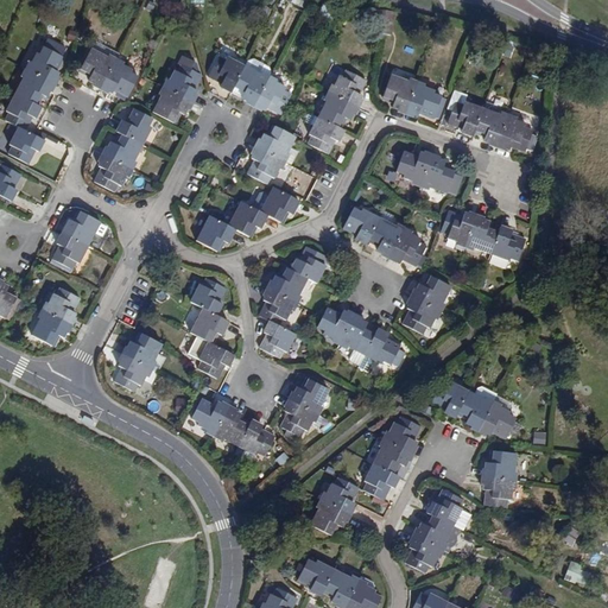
[(381,26),(391,27),(393,16),(384,14),(381,26)]
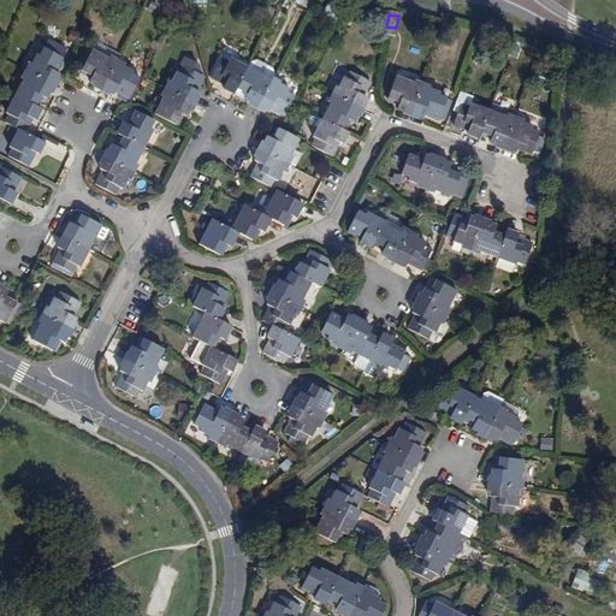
[(25,72),(52,86),(58,72),(54,71),(60,58),(41,48),(39,54),(35,53),(25,72)]
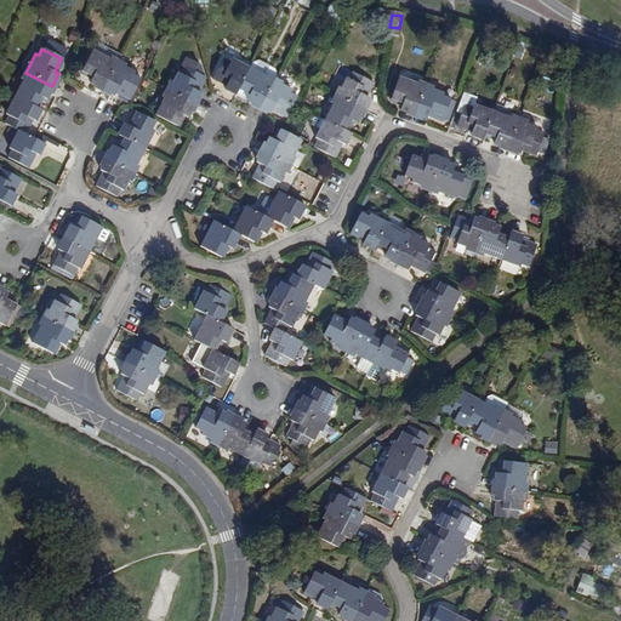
[(101,89),(115,62),(90,50),(80,70),(91,75),(87,81),(101,89)]
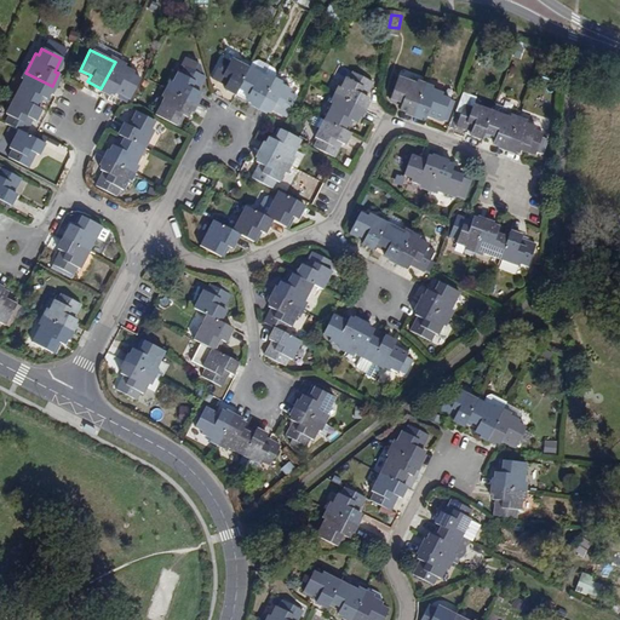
[(233,93),(247,67),(229,57),(228,59),(220,56),(211,75),(224,82),(222,87),(233,93)]
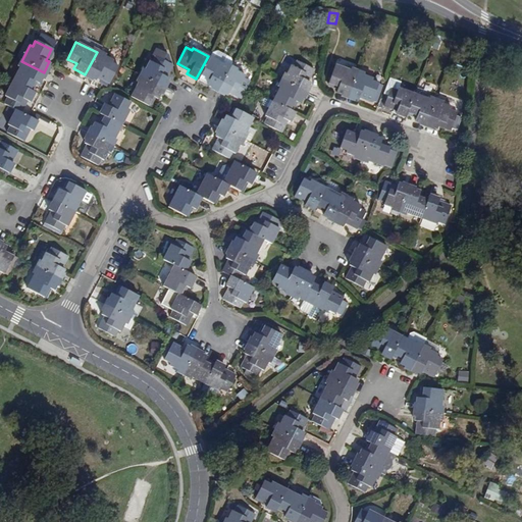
[(148,60),(140,75),(162,87),(167,77),(163,74),(168,63),(165,61),(167,58),(165,53),(157,49),(150,61),(148,60)]
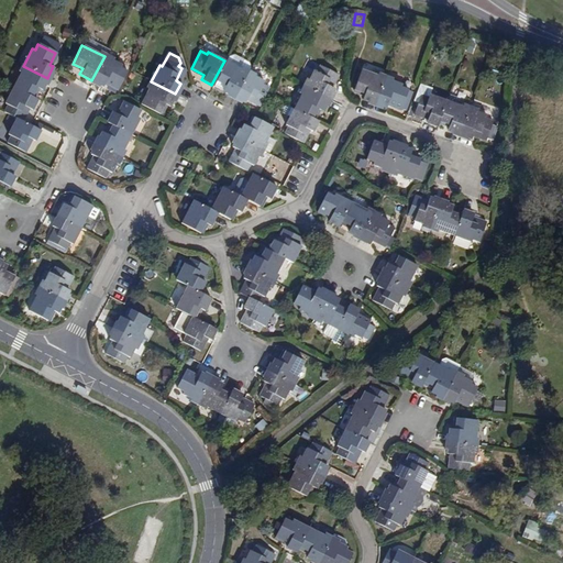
[(121,65),(105,56),(91,80),(102,86),(105,81),(117,88),(125,70),(120,67),(121,65)]
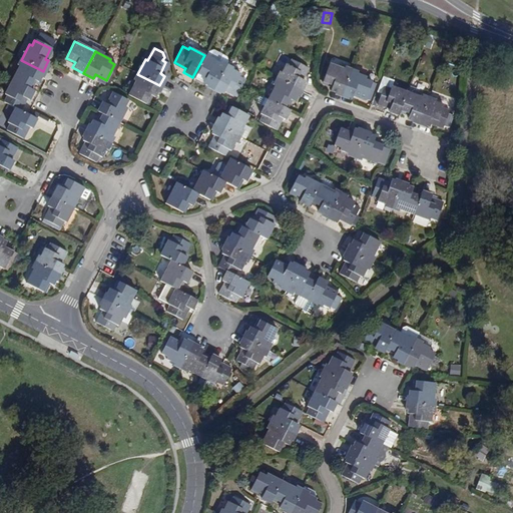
[(212,87),(224,65),(204,55),(192,77),(212,87)]
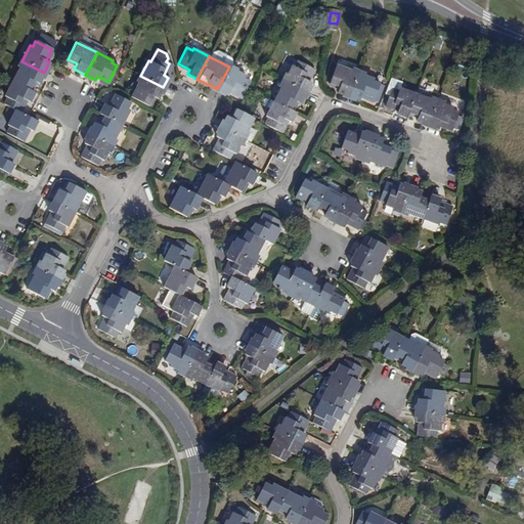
[(11,82),(29,91),(34,81),(39,83),(44,73),(22,61),(11,82)]
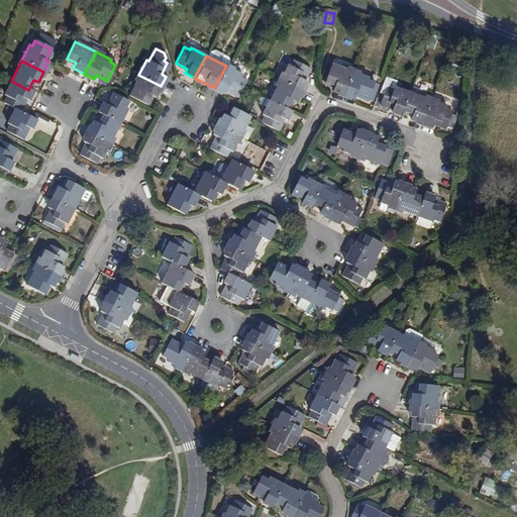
[(280,80),(302,91),(306,81),(303,79),(309,69),(293,61),(290,66),(288,65),(280,80)]
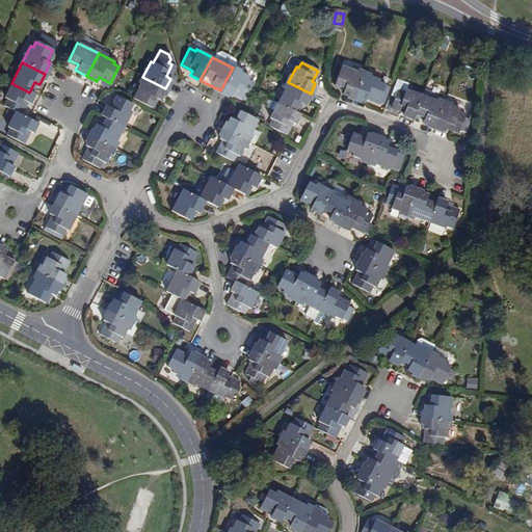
[(354,98),(363,74),(341,65),(334,84),(345,88),(344,90),(343,94),(354,98)]
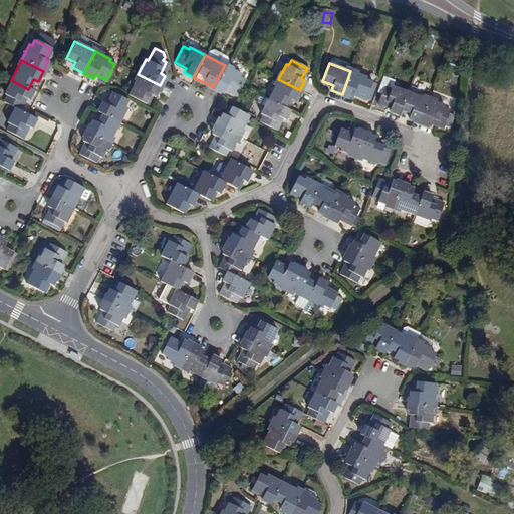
[(225,65),(213,87),(223,92),(225,88),(237,94),(245,78),(240,76),(241,73),(225,65)]
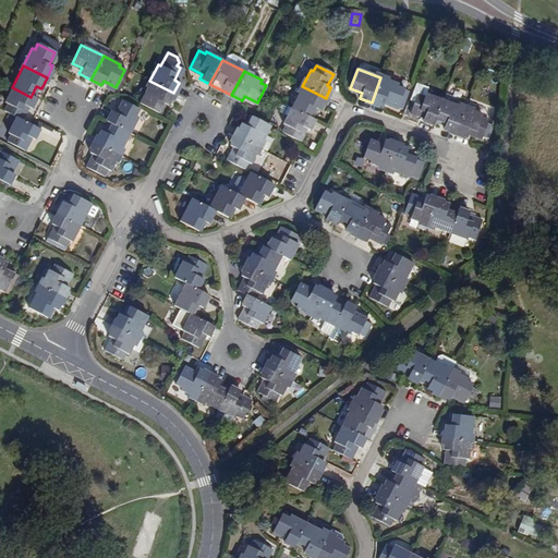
[(398,83),(380,77),(372,102),(383,106),(384,102),(397,107),(403,88),(397,86),(398,83)]
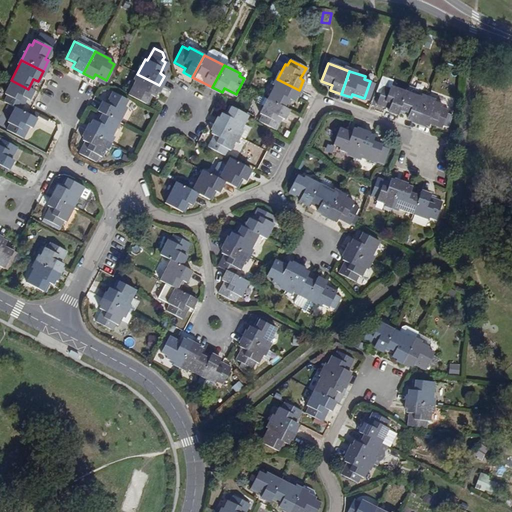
[(159,85),(137,74),(127,94),(144,103),(148,94),(153,96),(159,85)]
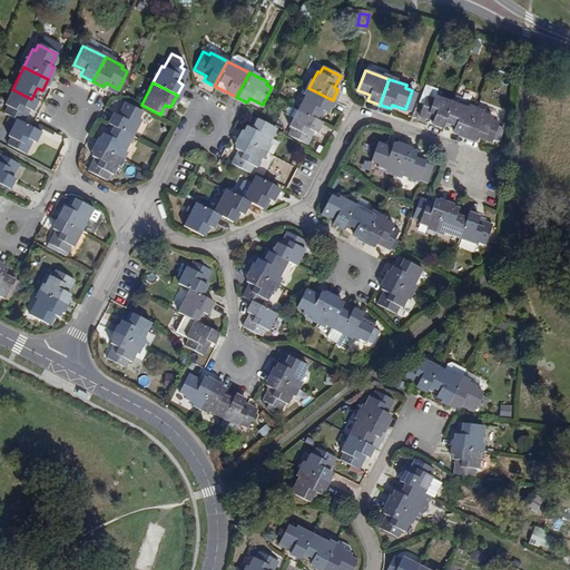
[(444,121),(451,102),(433,95),(435,87),(424,82),(419,99),(423,101),(419,114),(430,117),(428,121),(431,123),(430,123),(442,127),(444,121)]
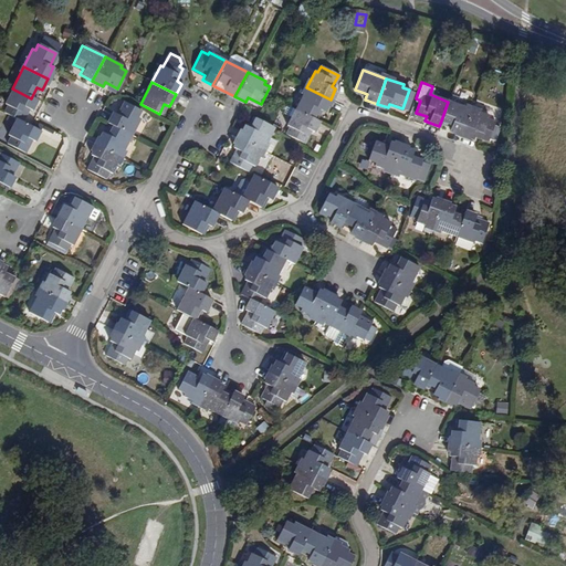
[(324,112),(331,100),(306,87),(294,109),(314,119),(318,108),(324,112)]
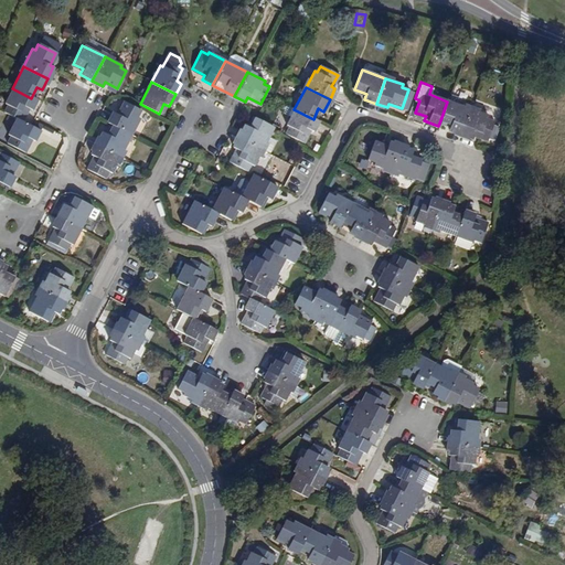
[(32,110),(36,100),(31,98),(12,88),(4,105),(7,106),(3,113),(14,118),(21,121),(28,108),(32,110)]
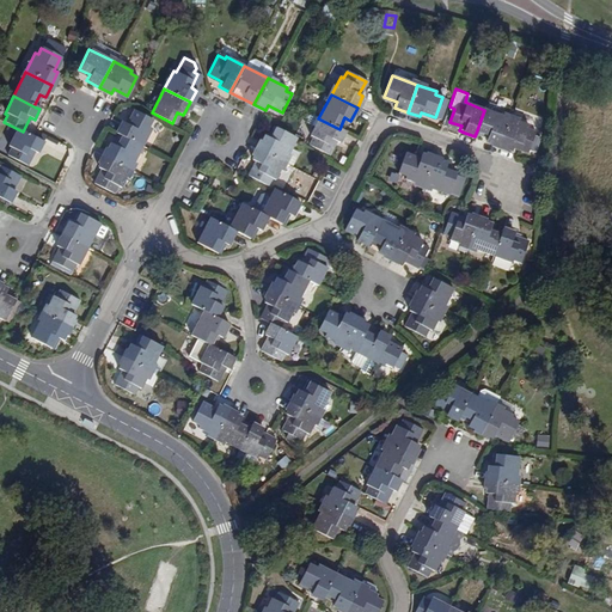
[(501,115),(503,108),(488,103),(485,110),(484,110),(477,130),(488,135),(485,141),(500,146),(509,118),(501,115)]
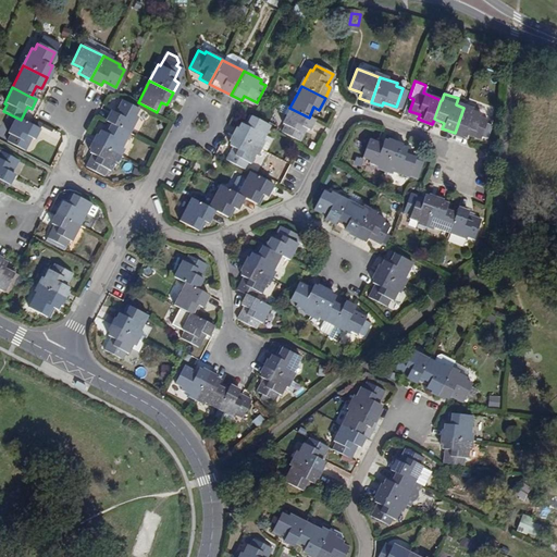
[(110,123),(128,133),(137,116),(135,115),(138,109),(122,100),(115,112),(111,110),(104,120),(110,123)]
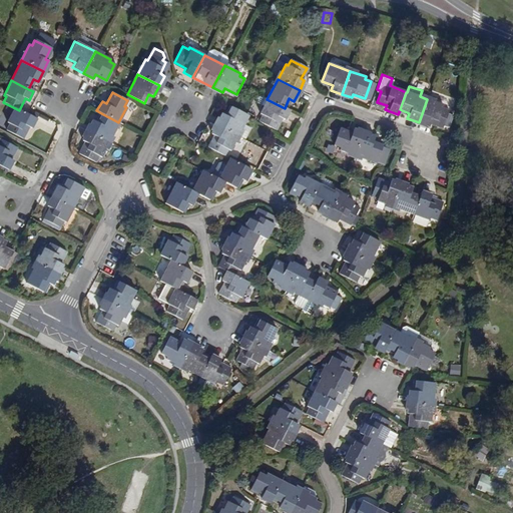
[(289,111),(285,108),(267,99),(259,115),(261,115),(258,121),(274,130),(280,118),(284,120),(289,111)]
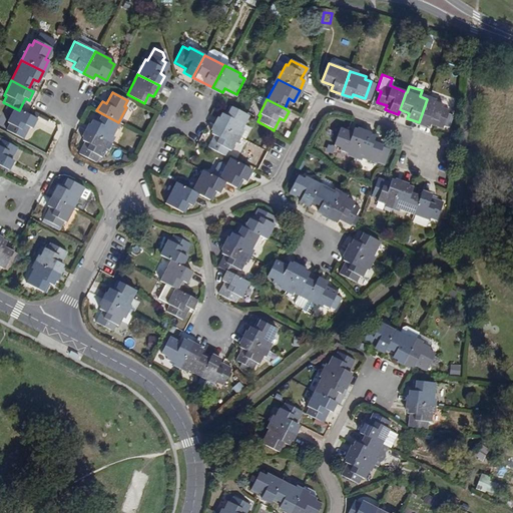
[(427,99),(419,122),(429,125),(430,122),(442,126),(448,108),(443,106),(443,105),(427,99)]
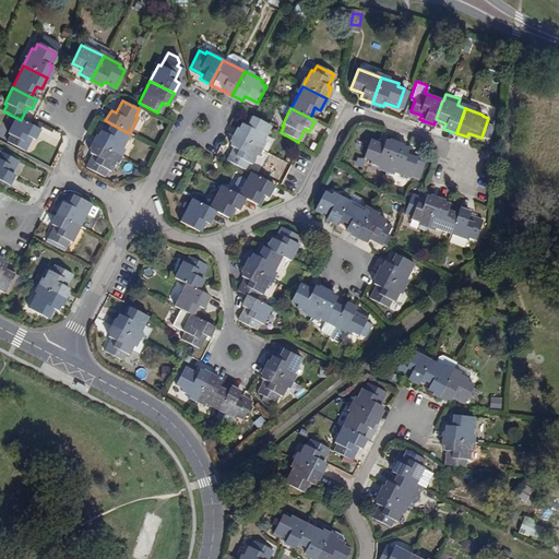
[(234,135),(258,147),(270,126),(250,116),(247,122),(245,121),(242,125),(240,123),(234,135)]
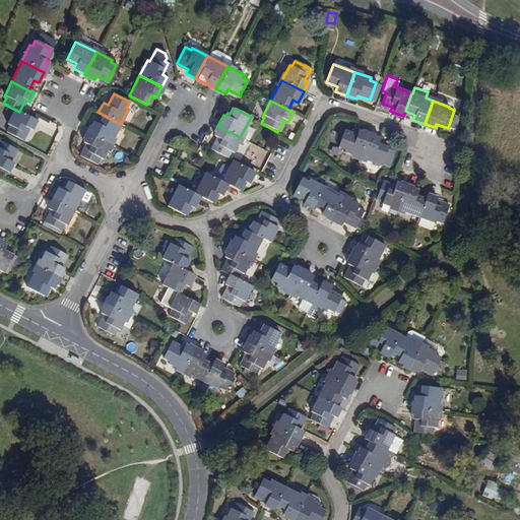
[(19,112),(13,109),(6,124),(8,125),(5,131),(21,139),(26,128),(30,130),(36,120),(19,112)]
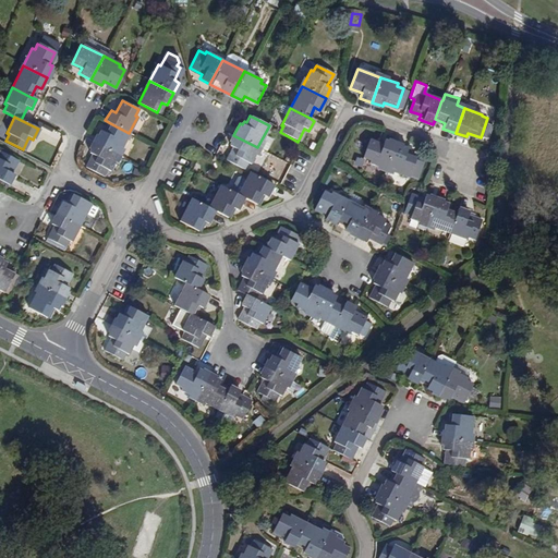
[(129,133),(110,123),(105,133),(100,131),(94,142),(118,155),(129,133)]
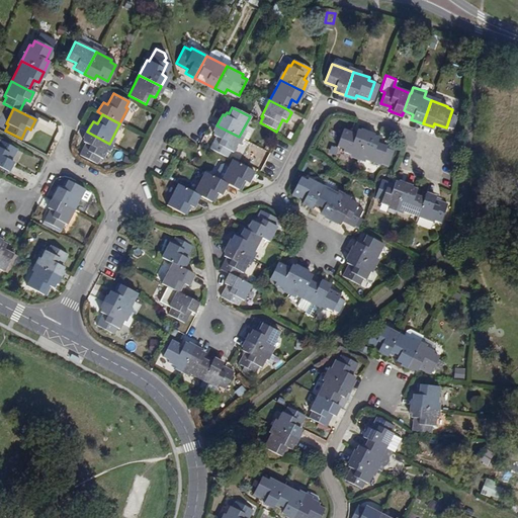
[(232,152),(239,137),(217,125),(212,135),(217,138),(210,149),(226,158),(229,151),(232,152)]
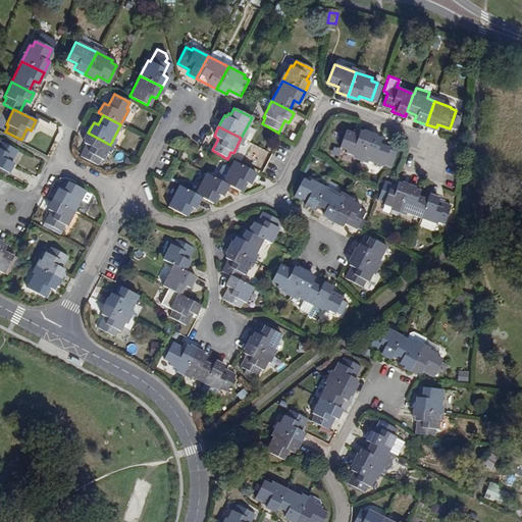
[(360,158),(369,135),(358,132),(357,135),(345,131),(338,148),(345,149),(344,152),(360,158)]
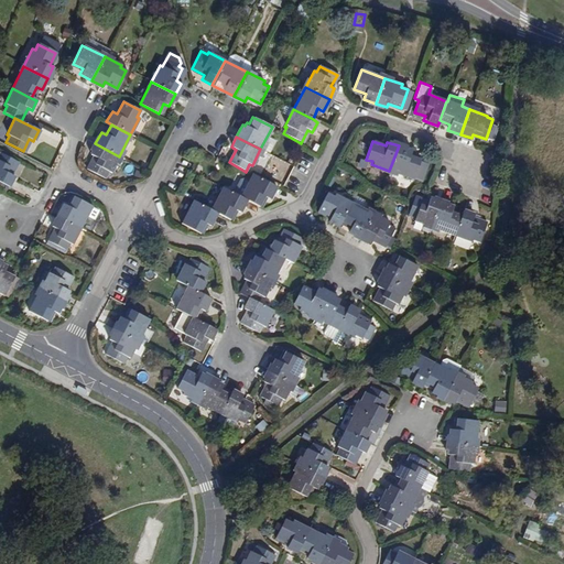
[(110,174),(119,156),(95,143),(89,154),(93,156),(86,170),(105,179),(108,172),(110,174)]
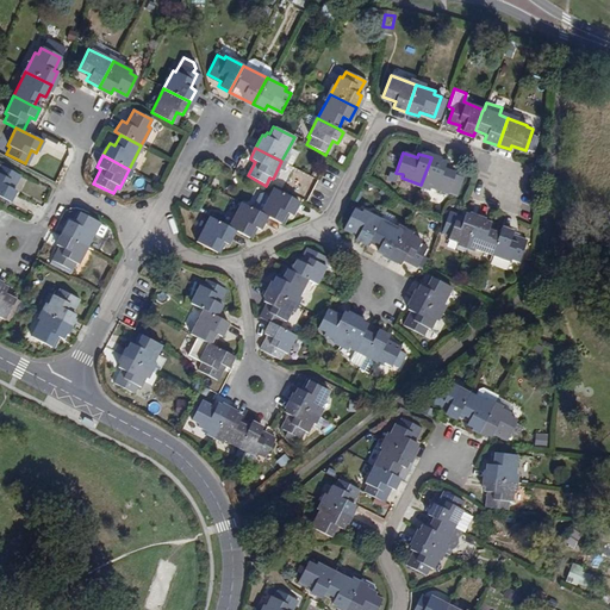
[(444,162),(431,157),(421,185),(447,194),(447,192),(455,194),(462,178),(454,174),(454,173),(443,168),(444,162)]
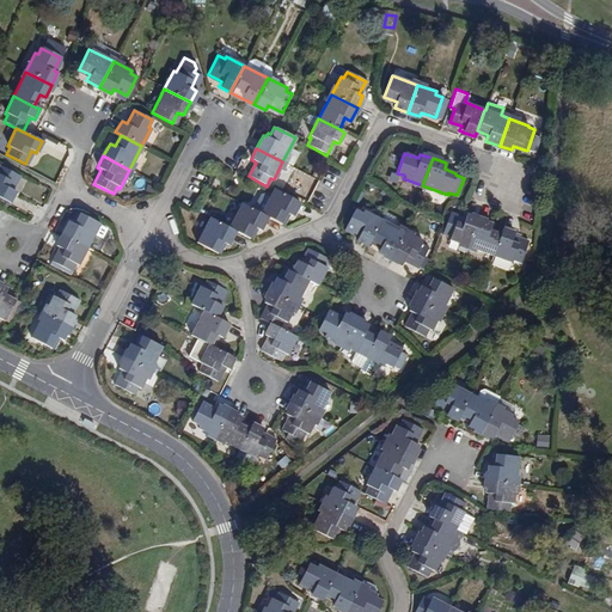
[(0,197),(6,201),(7,201),(13,190),(8,188),(16,172),(0,164),(0,197)]
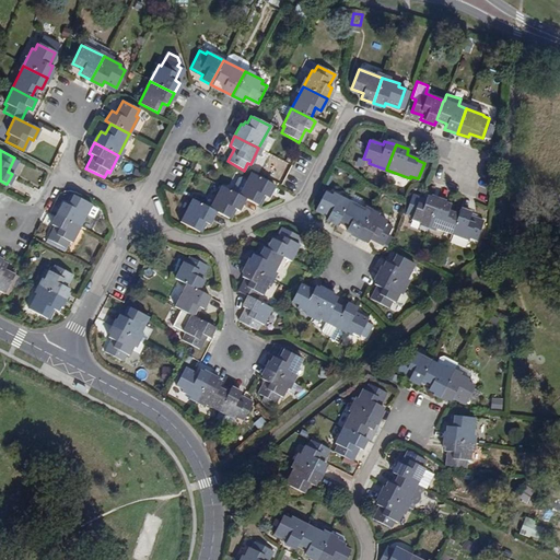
[(240,196),(246,199),(258,205),(264,195),(266,196),(268,197),(275,185),(251,174),(240,196)]
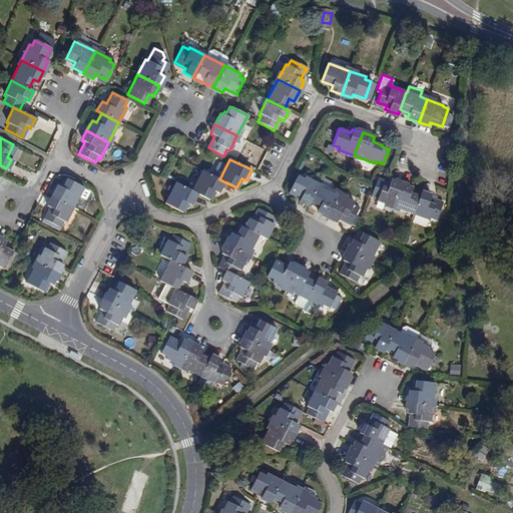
[(193,191),(198,193),(210,199),(214,190),(217,191),(219,192),(225,182),(219,179),(203,171),(193,191)]
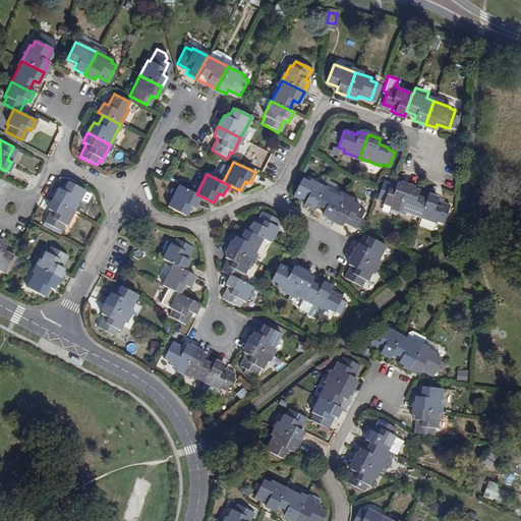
[(312,209),(314,204),(324,186),(308,179),(307,181),(301,178),(293,194),(305,199),(303,204),(312,209)]
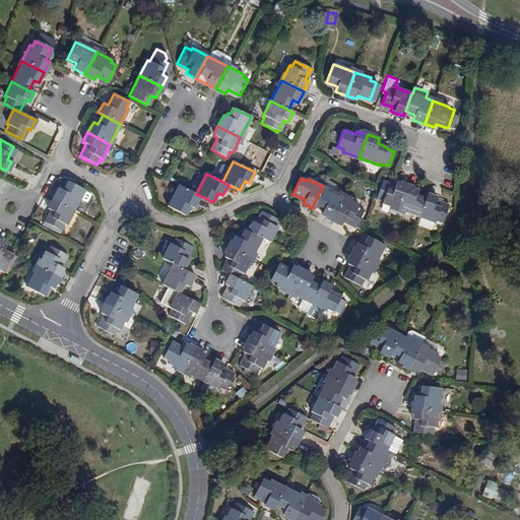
[(54,199),(75,210),(86,189),(69,181),(64,191),(59,188),(54,199)]
